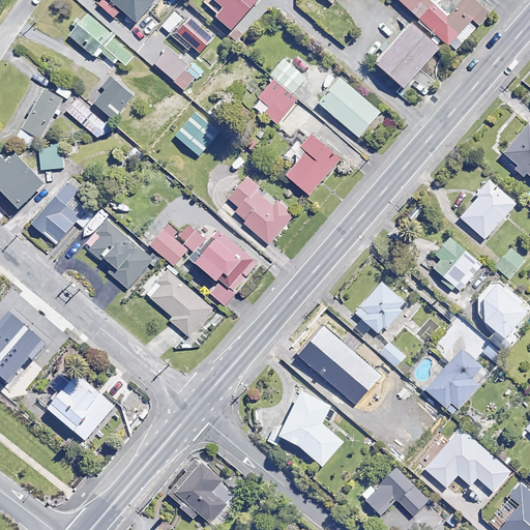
[(151,0),(109,0),(134,21),(151,0)]
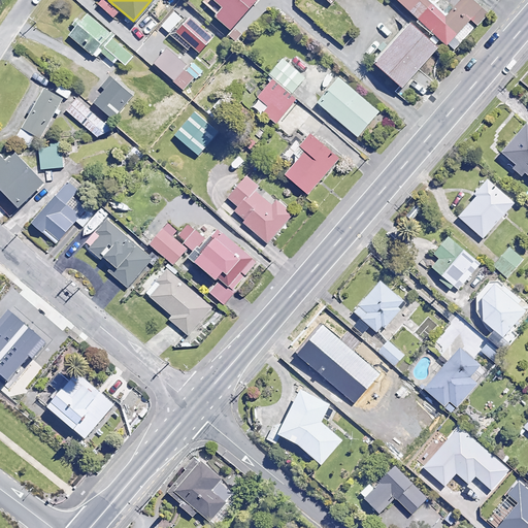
[(254,0),(204,0),(198,7),(226,31),(254,0)]
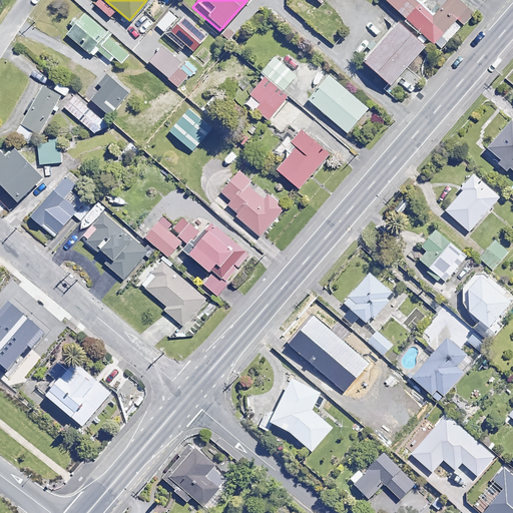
[(328,0),(310,0),(321,9),(328,0)]
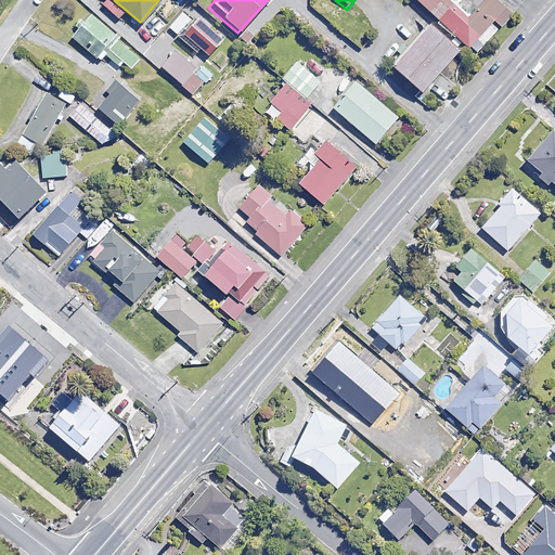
[(412,0),(429,13),(454,34),(470,47),(490,23),(500,30),(514,14),(504,5),(497,0),(480,0),(474,9),(466,18),(444,0),(412,0)]
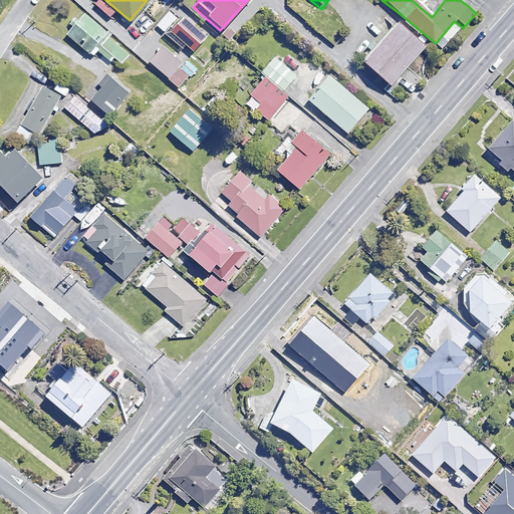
[(89,54),(96,45),(118,64),(129,53),(80,12),(63,31),(89,54)]
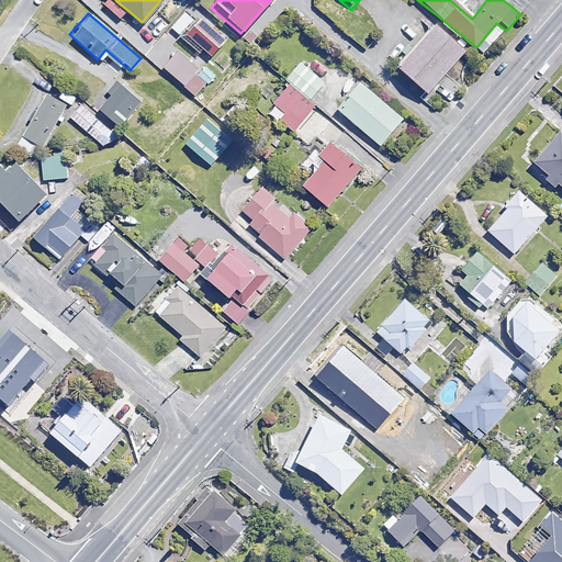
[(224,40),(201,20),(186,36),(209,56),(224,40)]
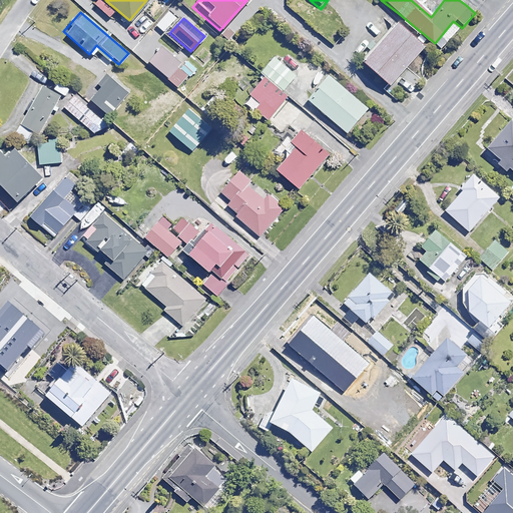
[(425,47),(393,21),(358,64),(390,90),(425,47)]
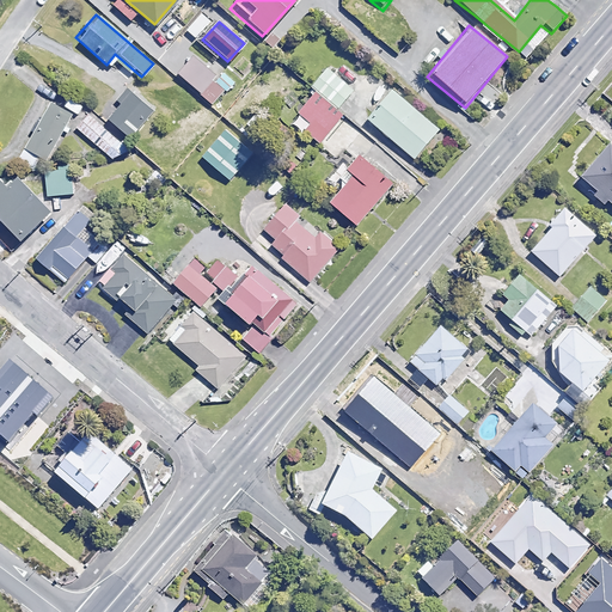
[(354,91),(325,68),(310,87),(338,110),(354,91)]
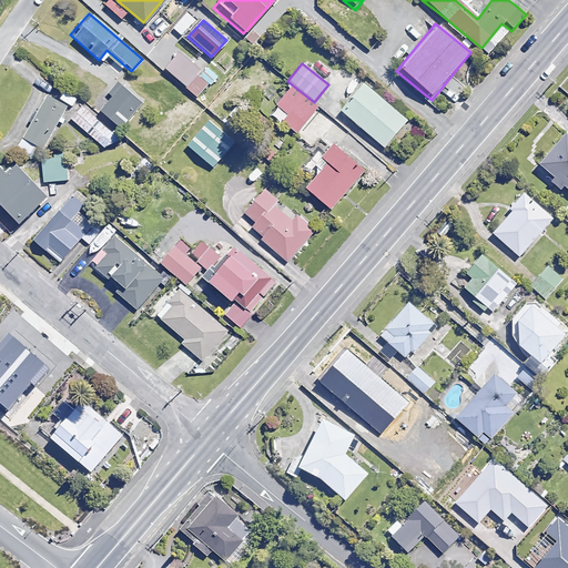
[(220,77),(210,66),(186,87),(196,98),(220,77)]
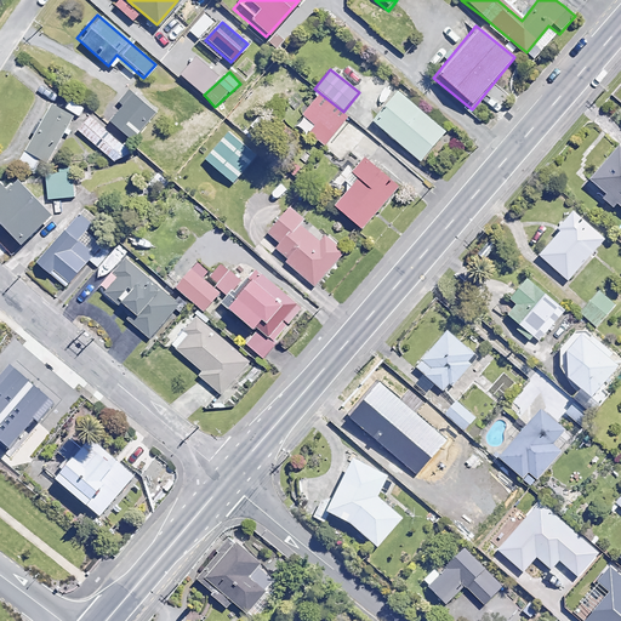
[(439,130),(388,90),(365,119),(416,159),(439,130)]
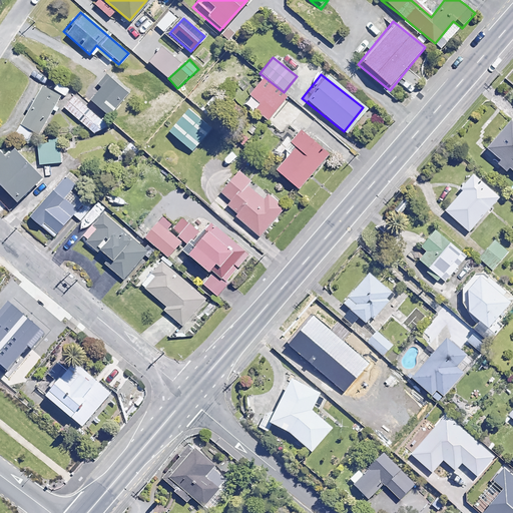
[(66,87),(46,76),(13,134),(34,146),(66,87)]
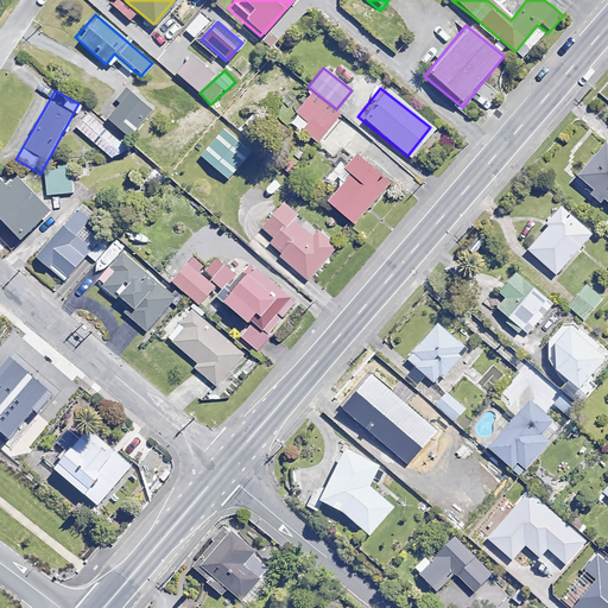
[(340,114),(314,93),(295,116),(321,138),(340,114)]
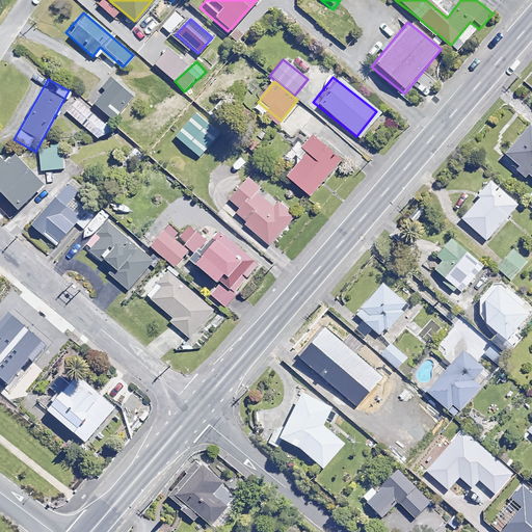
[(130,96),(116,83),(97,105),(110,117),(130,96)]
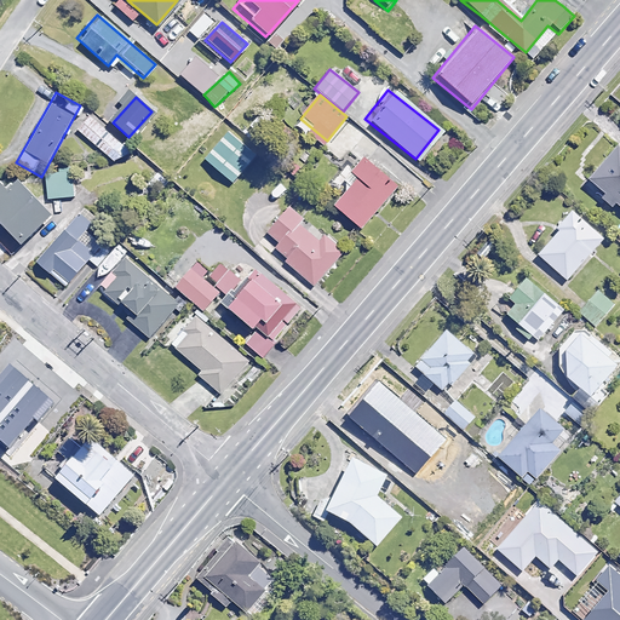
[(121,145),(87,116),(74,131),(108,161),(121,145)]
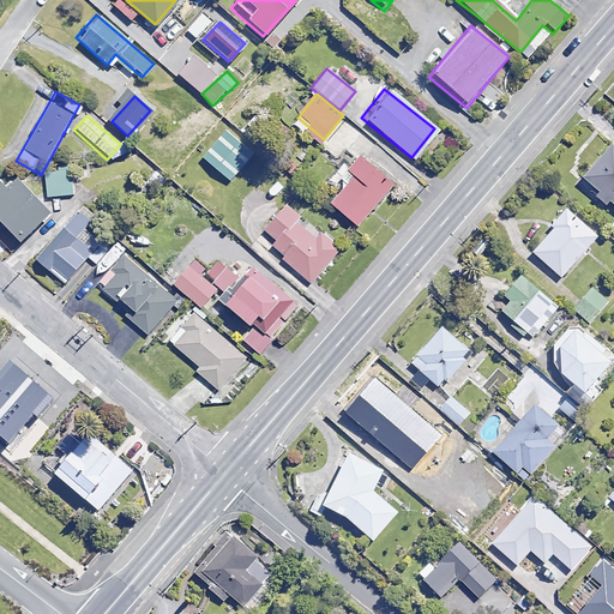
[(349,121),(324,149),(338,161),(363,133),(349,121)]
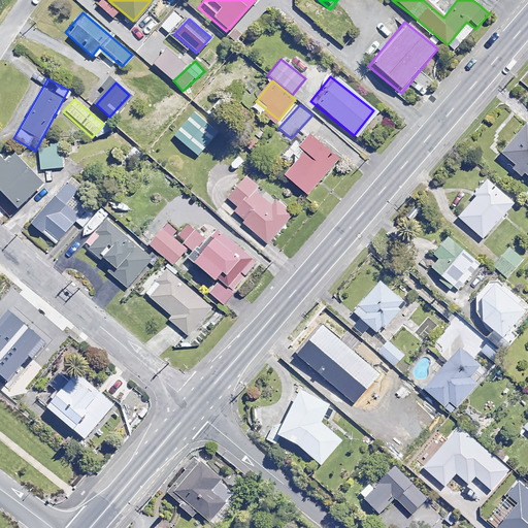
[(219,132),(195,111),(174,135),(198,156),(219,132)]
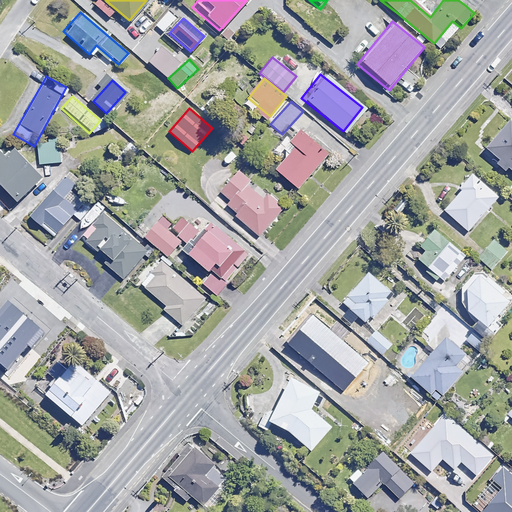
[(511,125),(503,118),(476,150),(511,179),(511,125)]
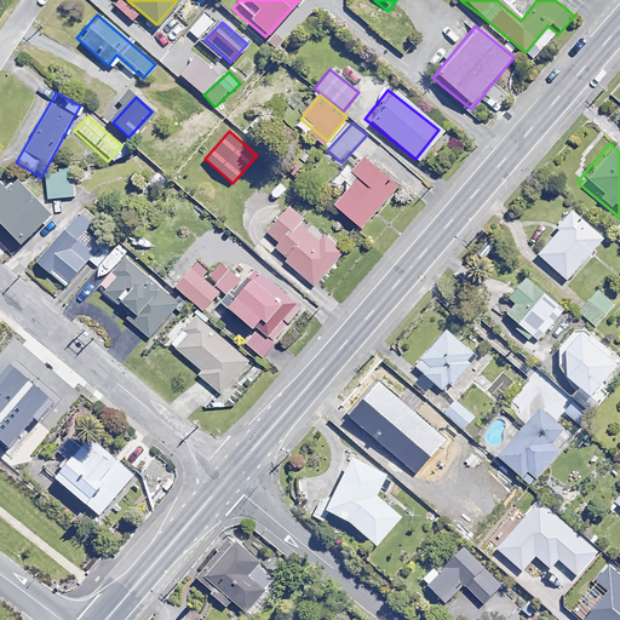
[(400,185),(363,158),(327,204),(362,233),(400,185)]
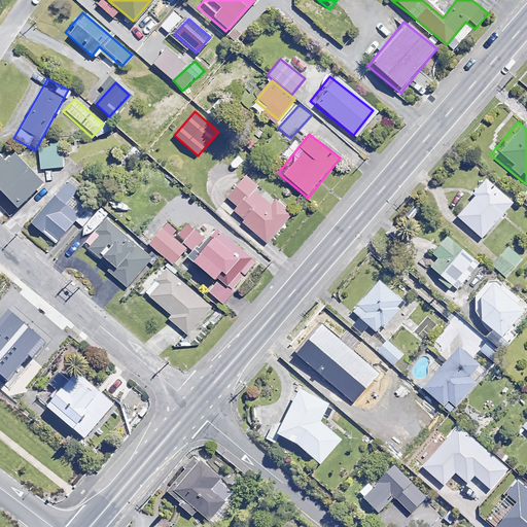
[(145,153),(134,146),(127,156),(137,165),(145,153)]
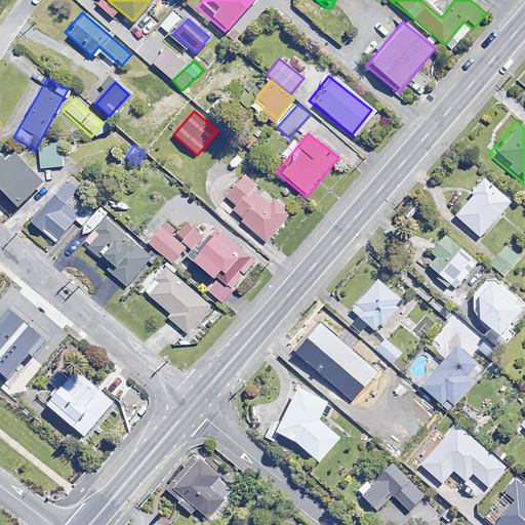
[(61,149),(35,150),(35,168),(61,167),(61,149)]
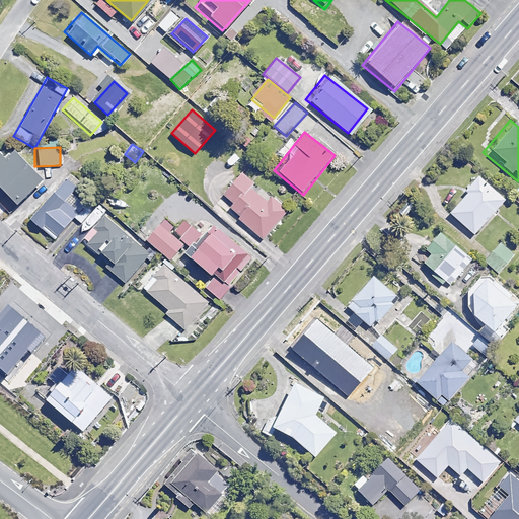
[(43,181),(10,150),(0,160),(0,197),(14,211),(43,181)]
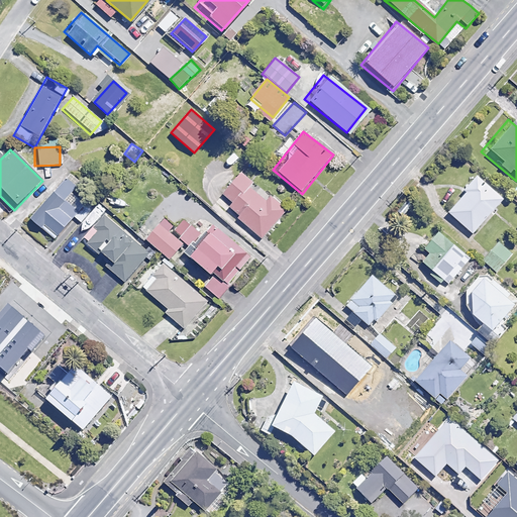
[(285,209),(241,174),(216,205),(261,240),(285,209)]
